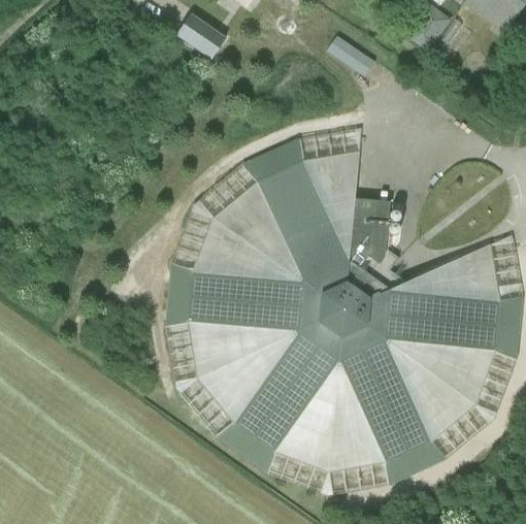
[(467,0),(466,1),(525,43),(525,0),(467,0)]
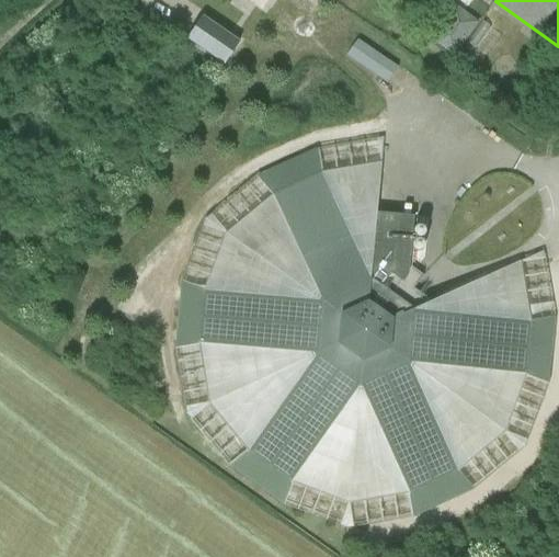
[(455,2),(430,37),(453,53),(478,19),(455,2)]
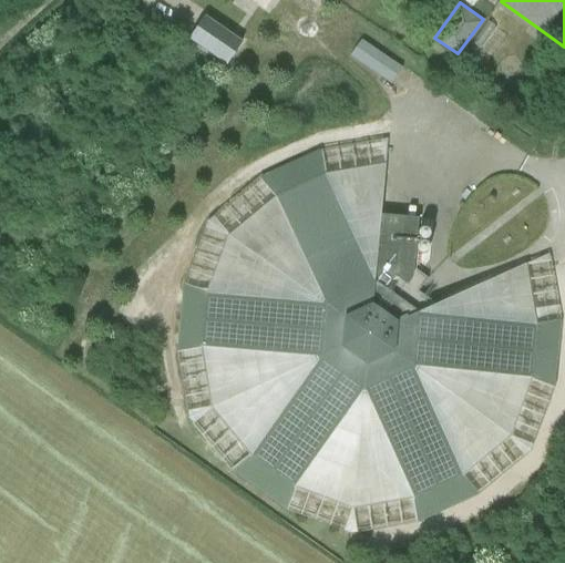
[(206,14),(191,37),(228,62),(244,40),(206,14)]
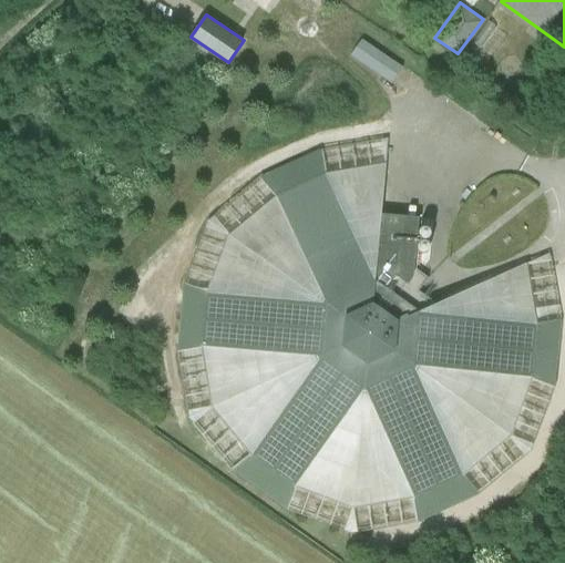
[(362,34),(351,52),(394,81),(406,63),(362,34)]
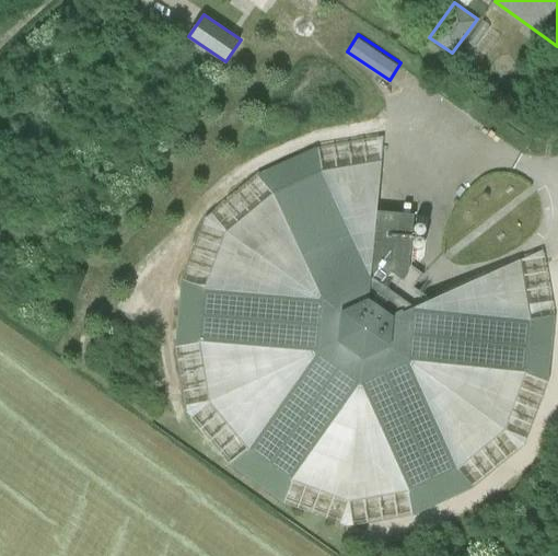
[(458,466),(409,489),(360,383),(293,478),(235,438),(316,351),(200,340),(206,287),(321,298),(272,192),(322,168),(370,274),(376,210),(386,135),(316,146),(256,175),(206,216),(183,281),(175,346),(187,415),(228,463),(286,505),(346,528),(414,514),(474,486),(525,441),(549,382),(555,316),(543,250),(433,299),(416,307),(531,319),(525,371),(410,360),(458,466)]
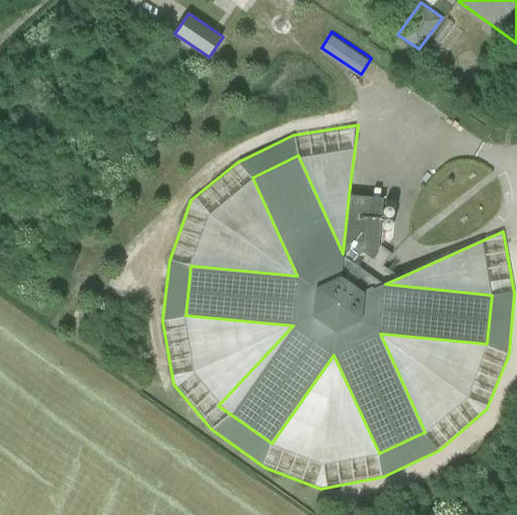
[(487,344),(492,295),(385,284),(401,277),(384,265),(392,252),(380,243),(384,198),(349,195),(343,253),(298,155),(252,177),(297,276),(191,266),(186,315),(293,325),(218,406),(272,443),(334,355),(379,453),(425,432),(380,334),(487,344)]
